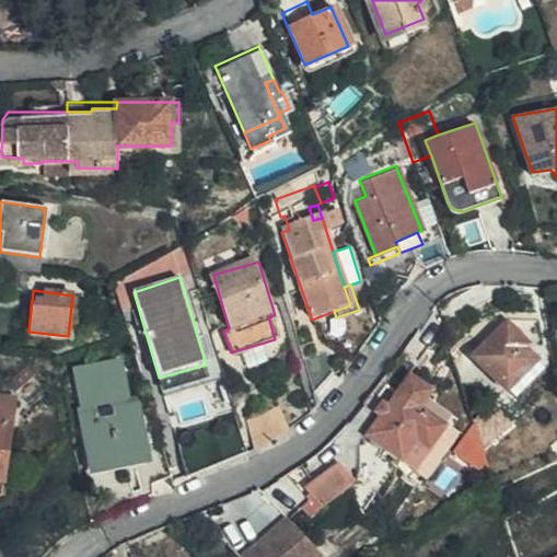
[(486,345),(506,323),(497,315),(478,336),(486,345)]
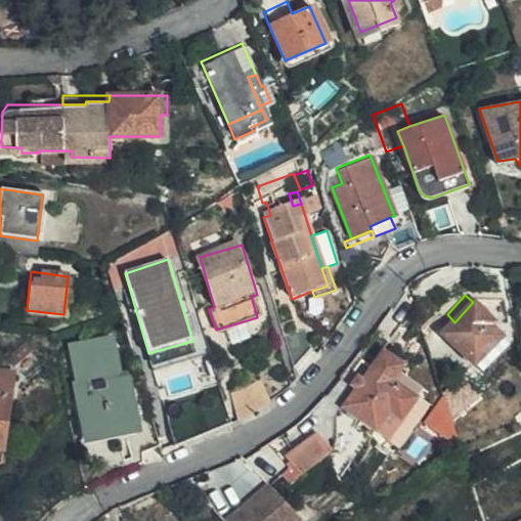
[(494,320),(473,302),(454,322),(444,334),(476,363),(501,338),(503,335),(494,329),(501,322),(497,318),(494,320)]
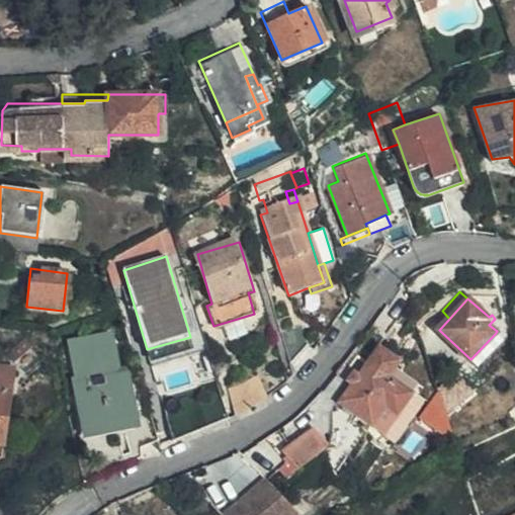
[(92,320),(94,330),(107,328),(105,318),(92,320)]
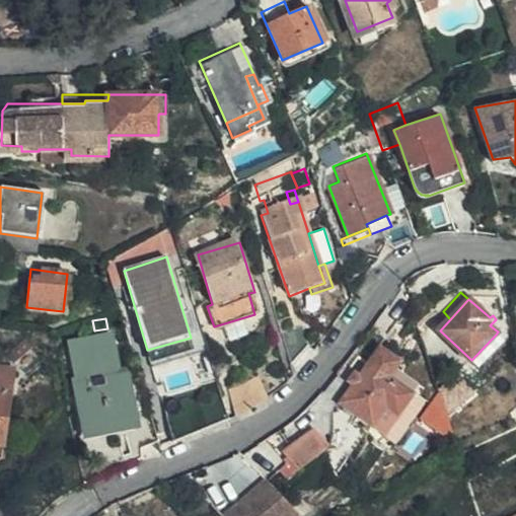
[(298,325),(282,332),(292,365),(309,346),(303,328),(298,325)]
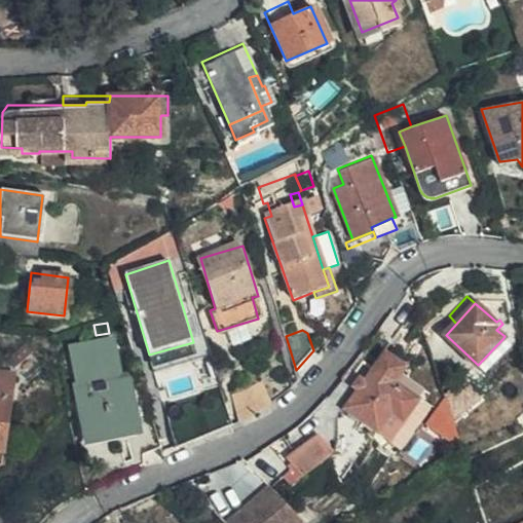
[(512,346),(502,339),(478,365),(487,373),(512,346)]
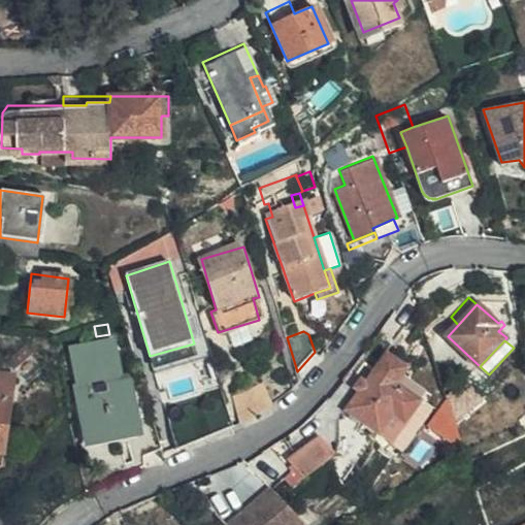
[(86,419),(132,411),(128,391),(123,392),(115,341),(73,348),(86,419)]
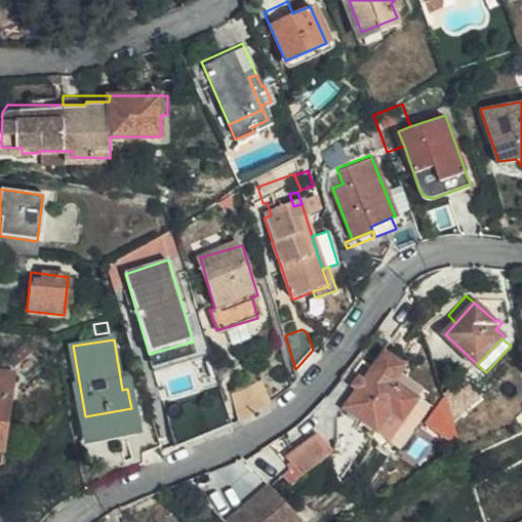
[(14,362),(29,345),(25,340),(9,357),(14,362)]
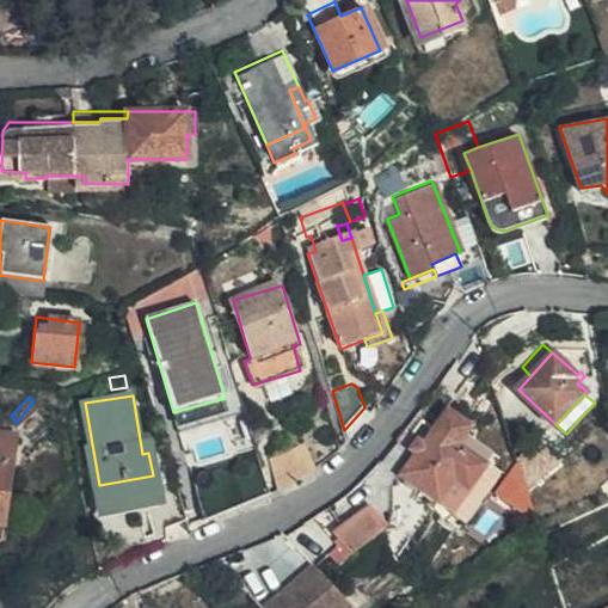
[(225,398),(173,412),(177,428),(229,413),(225,398)]
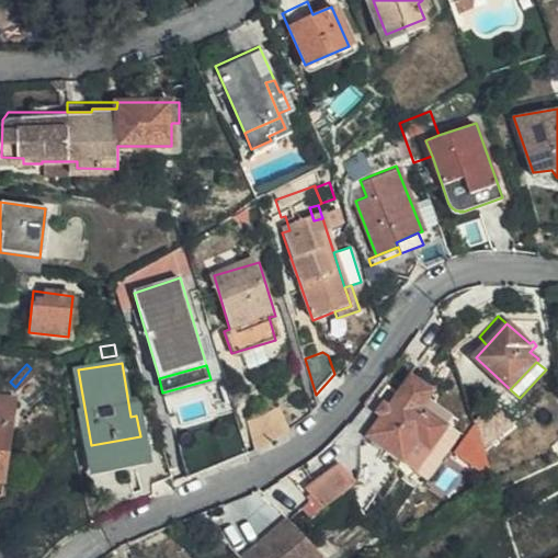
[(444,429),(401,396),(371,436),(412,470),(444,429)]
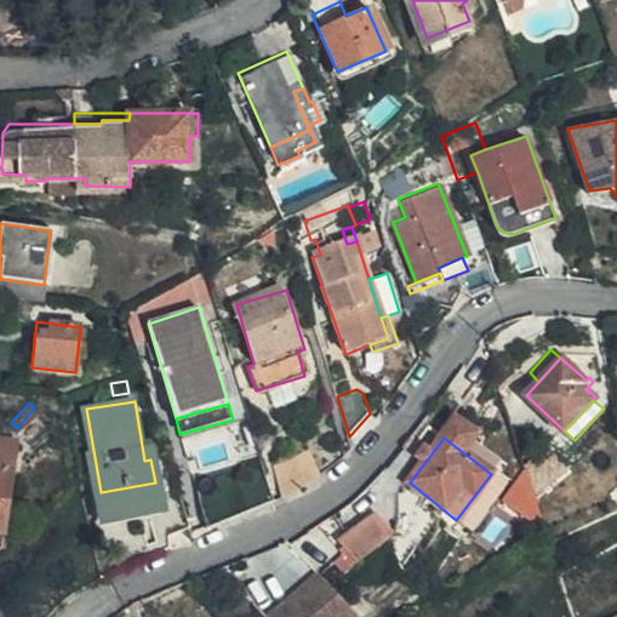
[(0,441),(0,531),(3,531),(15,443),(0,441)]
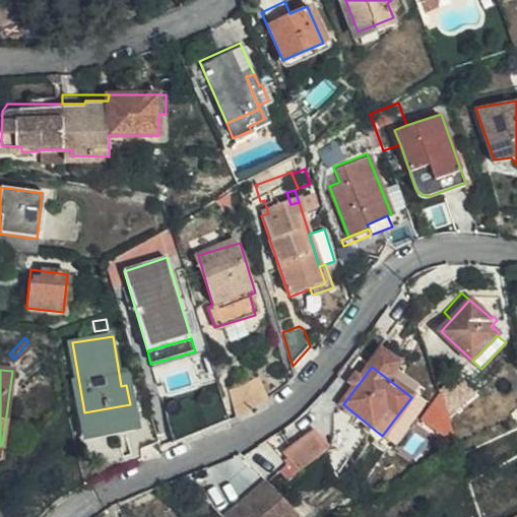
[(440,390),(442,396),(446,412),(479,391),(464,370),(440,390)]
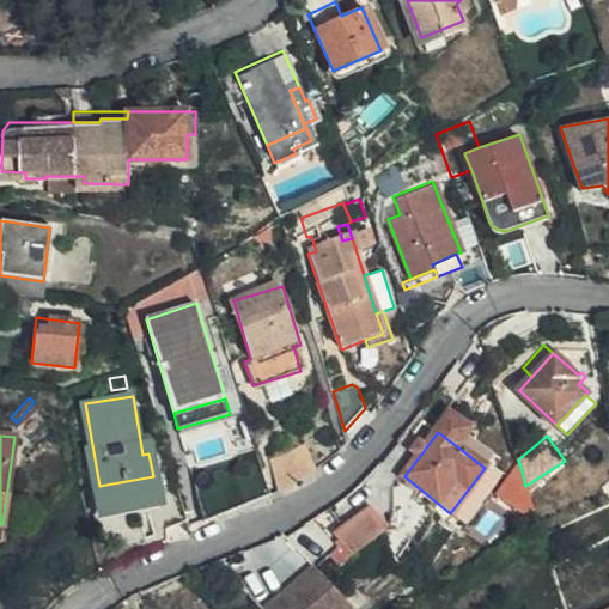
[(288,454),(270,458),(279,489),(298,479),(316,469),(306,443),(288,454)]
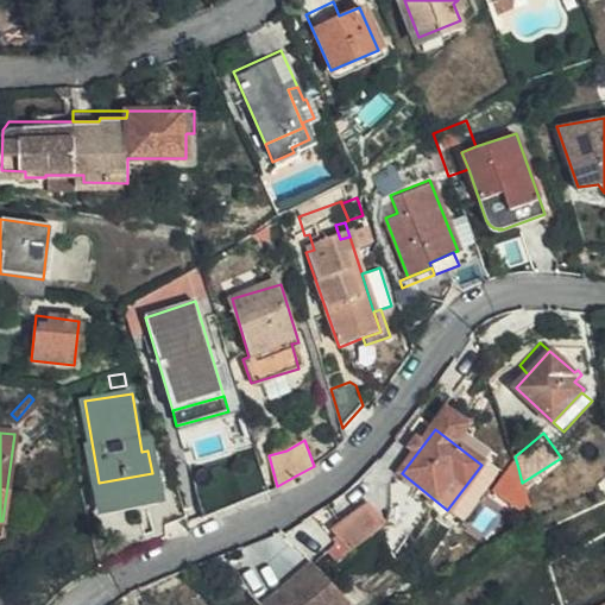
[(522,483),(517,464),(510,470),(491,492),(516,514),(528,502),(522,483)]
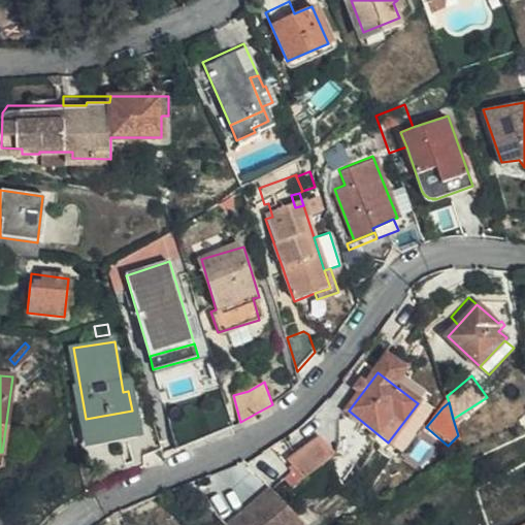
[(76,421),(81,448),(131,439),(136,438),(134,425),(132,411),(86,419),(76,421)]
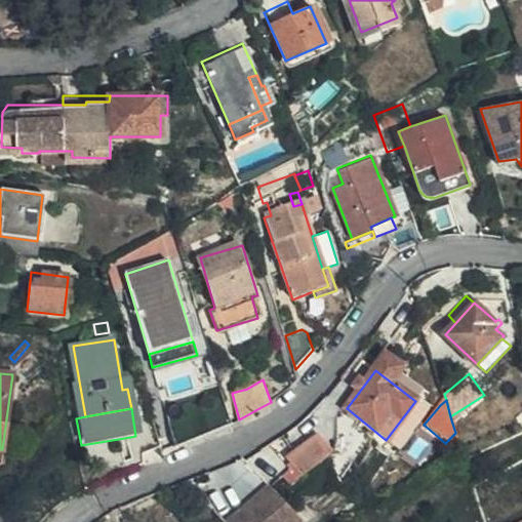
[(151,417),(133,423),(135,436),(130,437),(138,457),(144,455),(160,448),(151,417)]
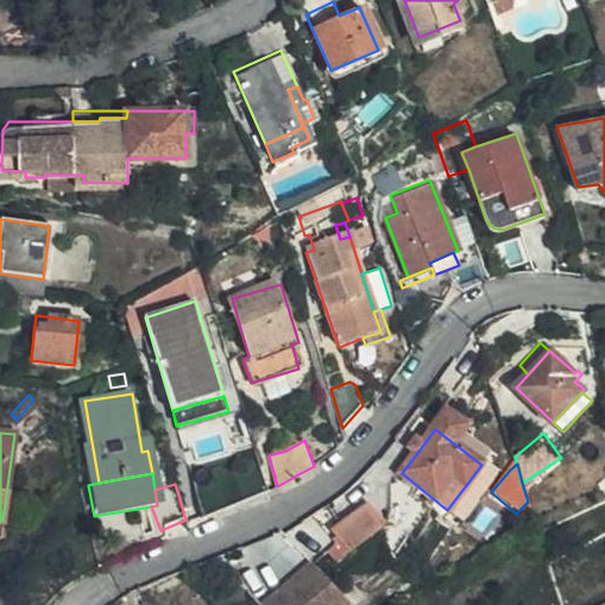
[(350,552),(382,524),(361,510),(333,531),(350,552)]
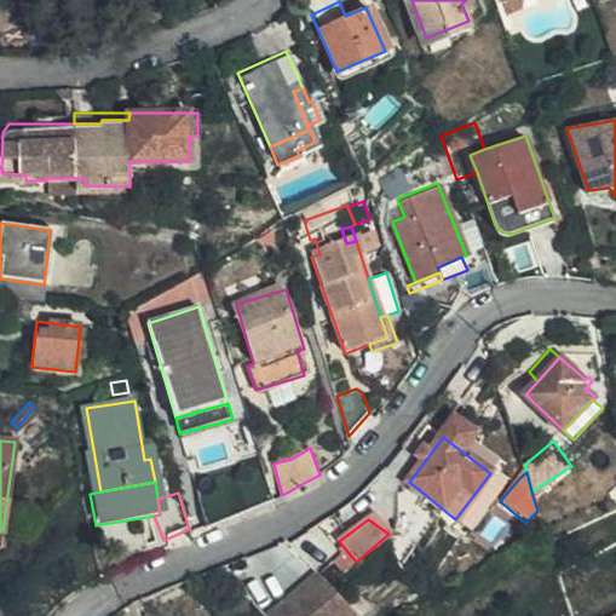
[(173,546),(170,537),(163,540),(149,546),(151,554),(162,550),(173,546)]
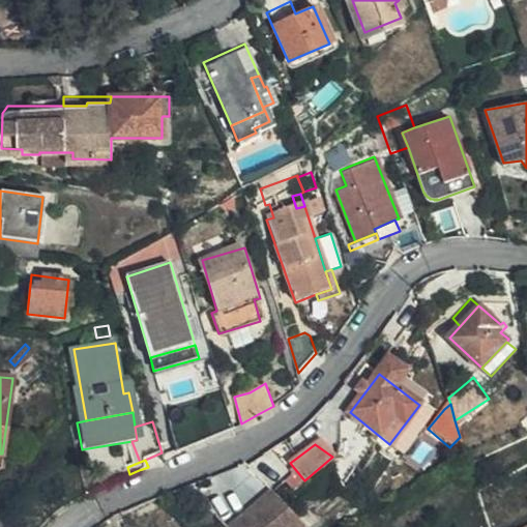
[(290,463),(276,473),(293,491),(304,480),(290,463)]
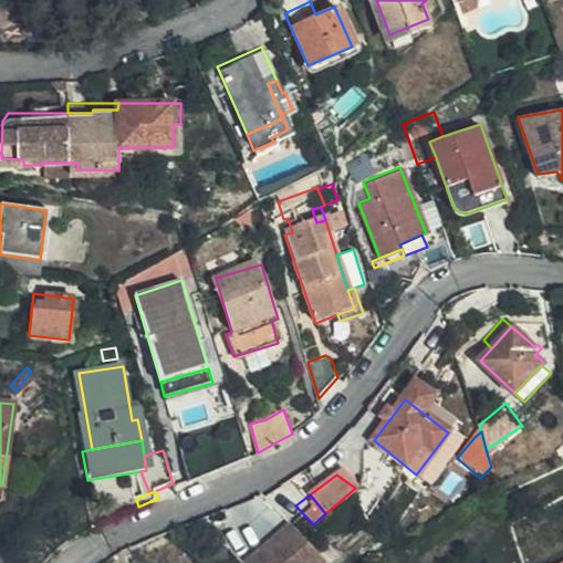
[(270,507),(223,552),(235,562),(252,562),(290,528),(270,507)]
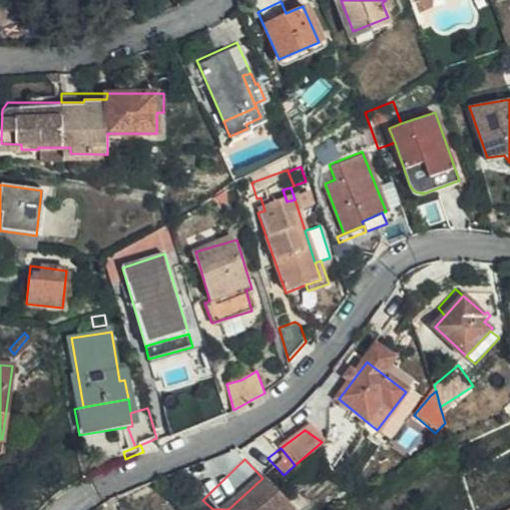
[(294,509),(263,478),(228,509),(294,509)]
